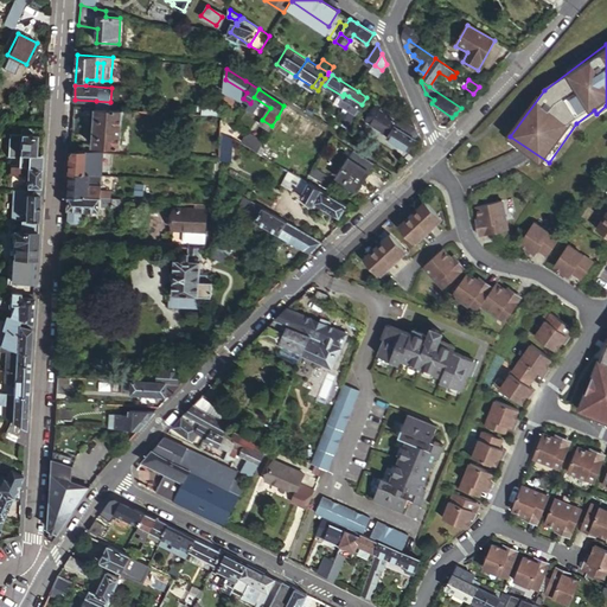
[(393,114),(377,104),(374,108),(365,121),(368,123),(382,132),(393,114)]
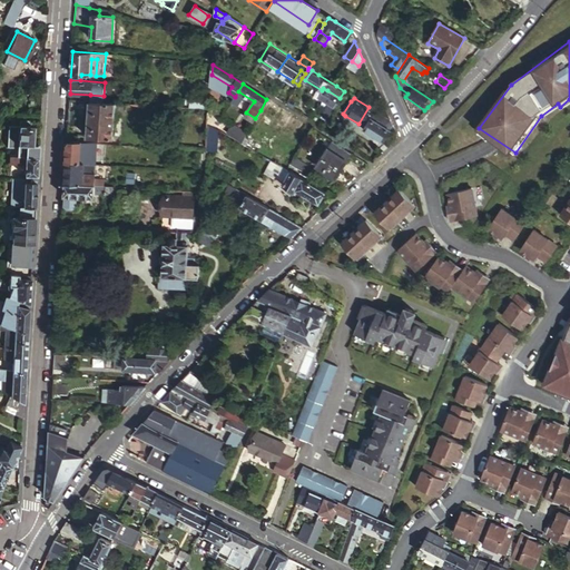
[(271,102),(266,99),(261,110),(278,121),(276,125),(284,129),(285,131),(294,117),(271,102)]
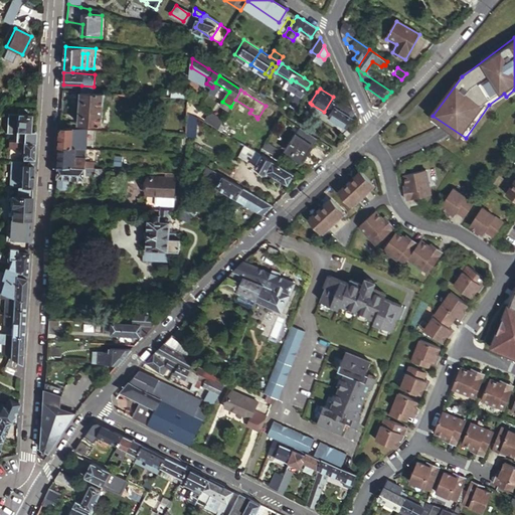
[(81,91),(80,91),(79,107),(103,109),(104,93),(94,92),(81,91)]
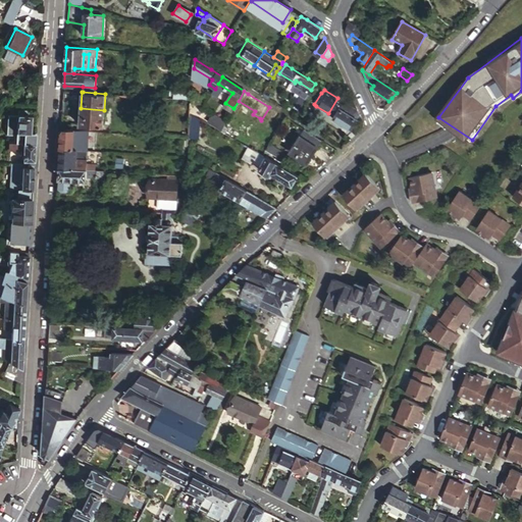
[(314,104),(321,93),(319,92),(312,103),(314,104)]
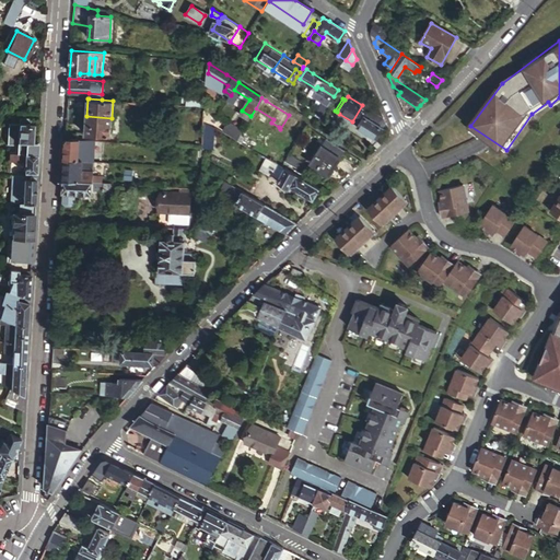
[(386,124),(384,119),(362,105),(352,121),(358,126),(357,127),(375,139),(386,124)]
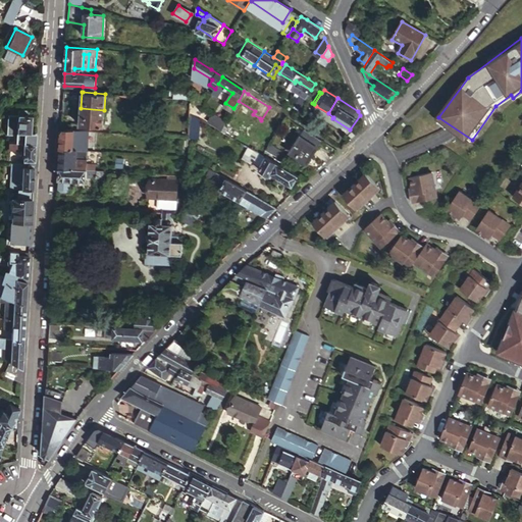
[(189,110),(189,112),(199,118),(205,107),(201,104),(199,107),(190,101),(189,110)]
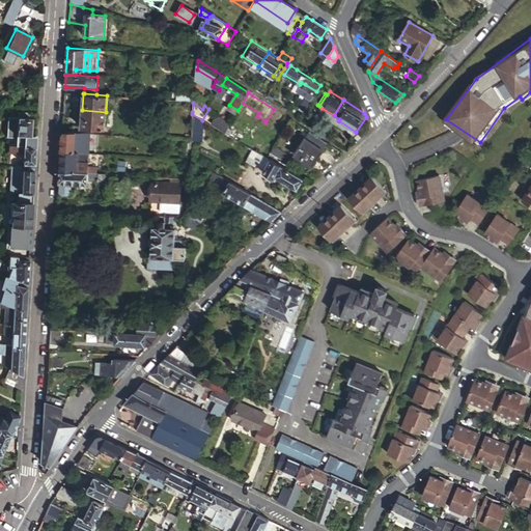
[(259,113),(243,103),(238,110),(238,112),(260,127),(264,120),(257,116),(259,113)]
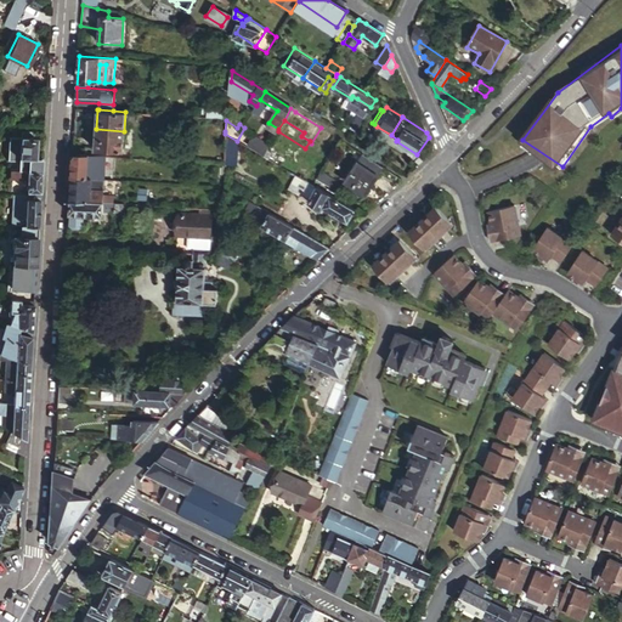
[(96,129),(95,148),(123,150),(124,131),(96,129)]
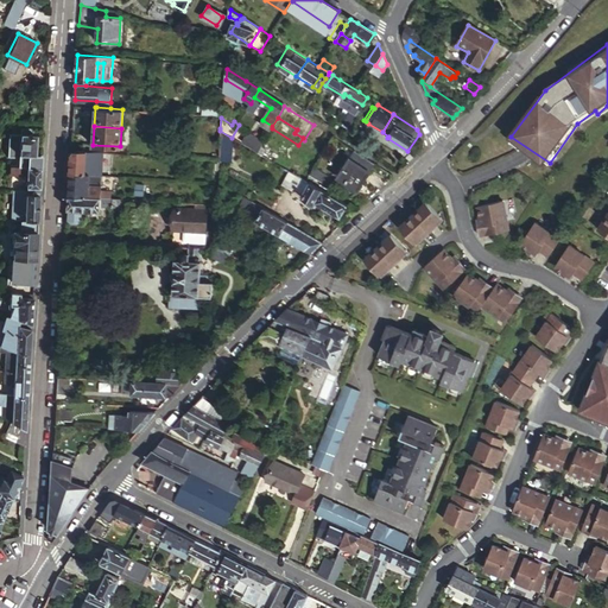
[(232,138),(220,131),(220,139),(228,145),(232,138)]
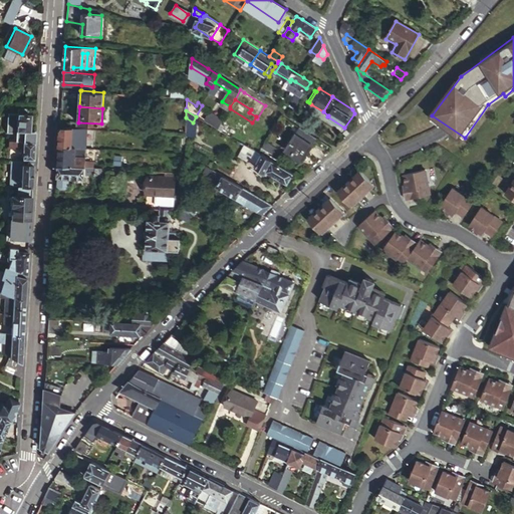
[(218,124),(222,118),(210,111),(206,117),(218,124)]
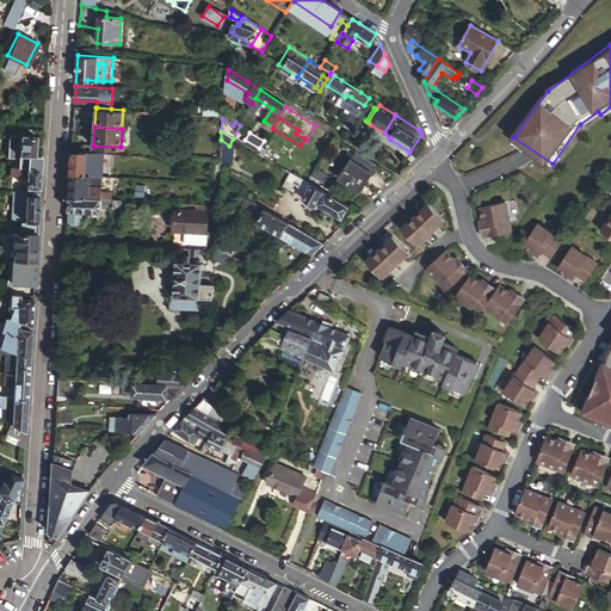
[(18,155),(34,156),(35,137),(19,136),(18,155)]
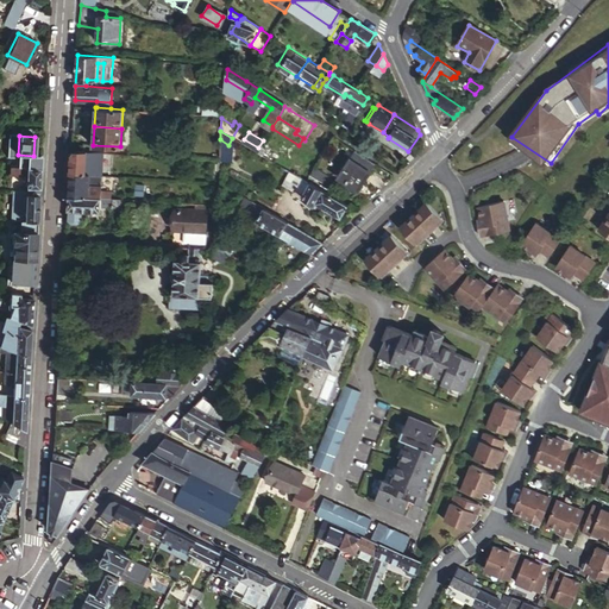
[(282,165),(297,175),(306,180),(309,175),(313,168),(307,164),(305,168),(280,154),(278,156),(265,148),(263,143),(258,152),(275,162),(276,158),(283,163),(282,165)]
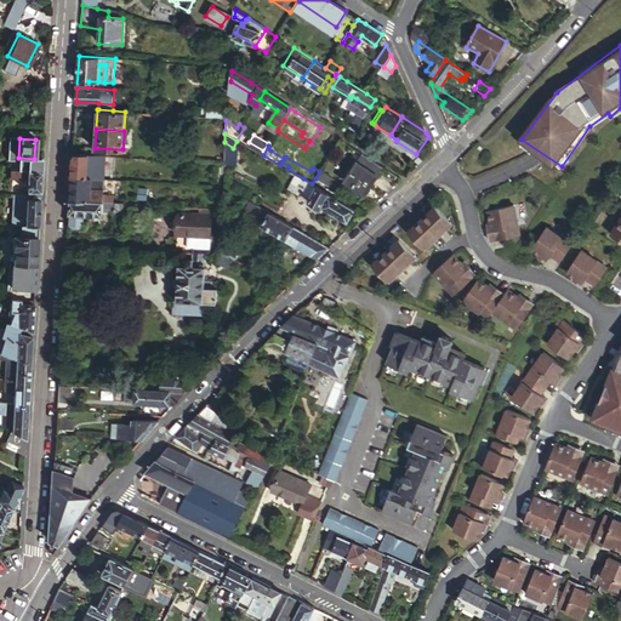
[(73,158),(72,176),(86,177),(87,158),(93,158),(93,154),(73,153),(73,158)]
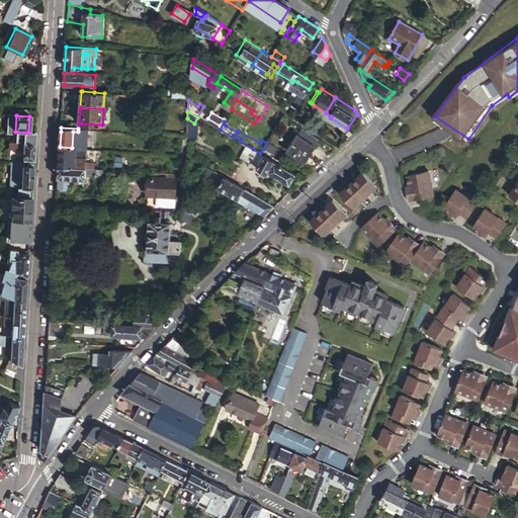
[(72,148),(84,148),(85,148),(86,149),(87,128),(78,128),(78,132),(73,132),(72,148)]
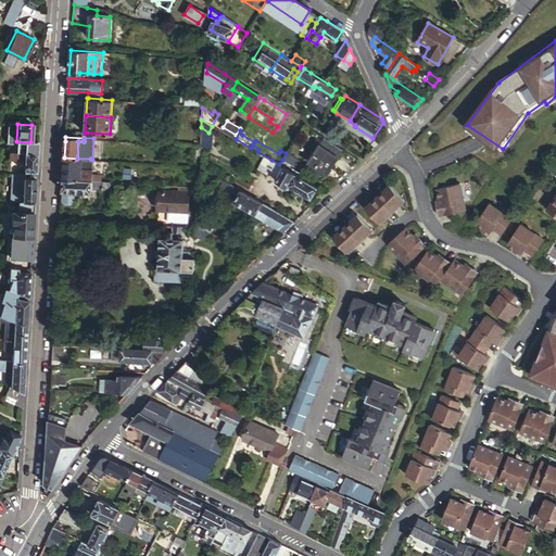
[(342,150),(324,138),(319,144),(338,156),(342,150)]
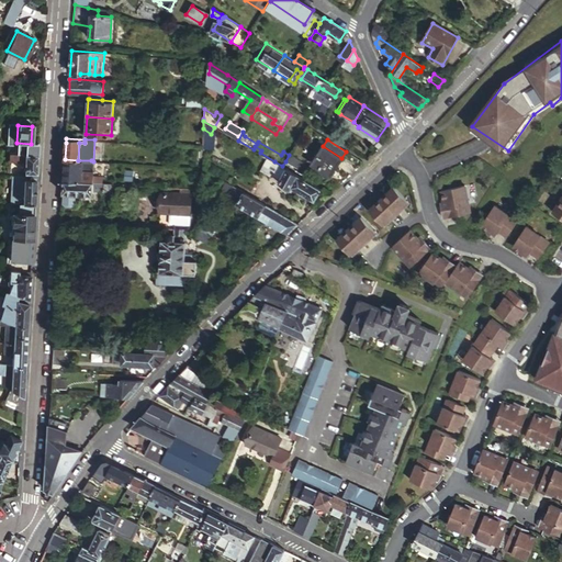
[(15,155),(36,156),(37,144),(31,144),(17,143),(15,155)]
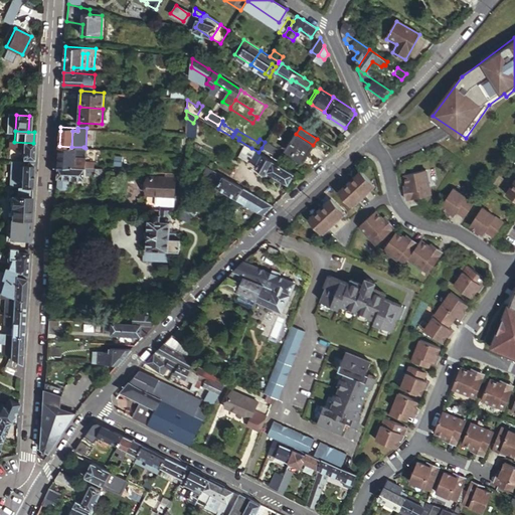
[(303,161),(313,145),(296,134),(286,150),(303,161)]
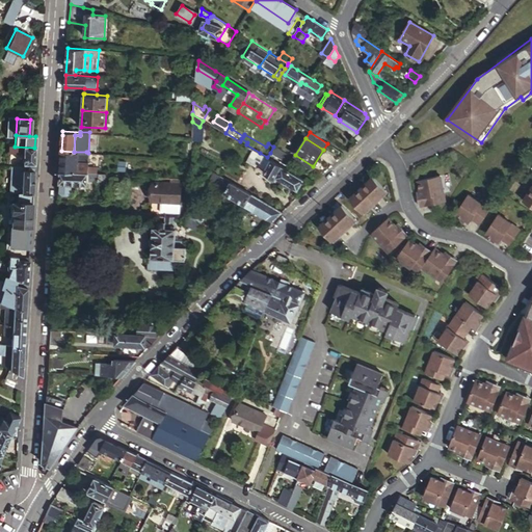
[(291,155),(274,145),(273,147),(270,153),(282,159),(281,161),(286,163),(291,155)]
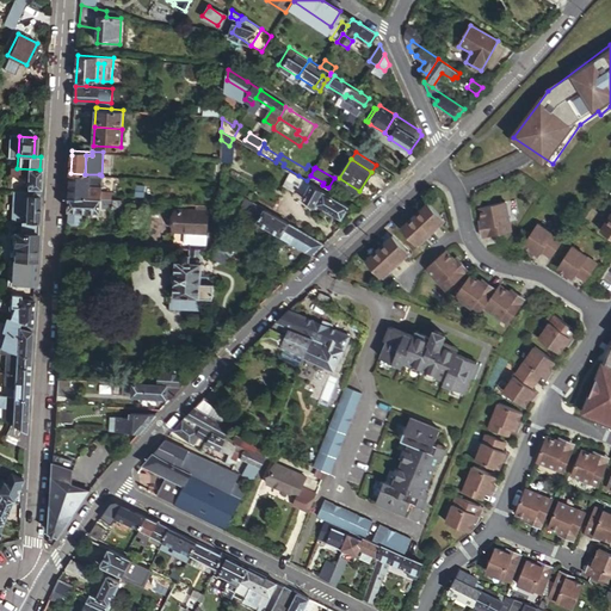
[(17,168),(16,168),(16,172),(25,173),(25,185),(30,185),(39,185),(39,170),(17,168)]
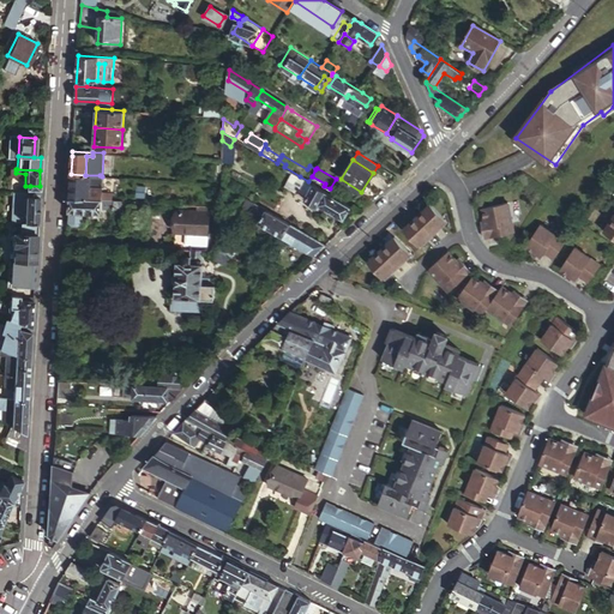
[(71,174),(70,196),(110,198),(110,191),(100,191),(101,175),(100,175),(85,175),(71,174)]
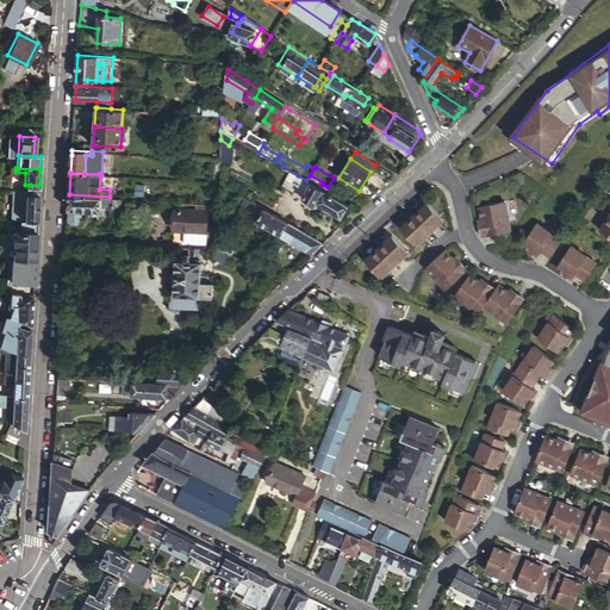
[(341,218),(349,205),(306,180),(298,175),(291,187),(304,194),(302,198),(316,205),(317,204),(341,218)]
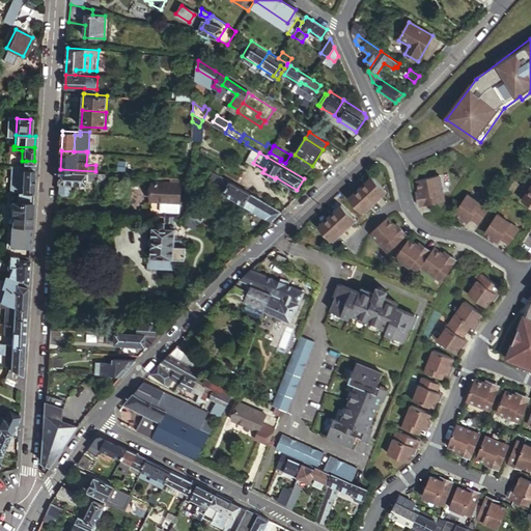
[(20,193),(32,194),(33,171),(21,171),(21,165),(11,165),(9,192),(17,193),(20,193)]
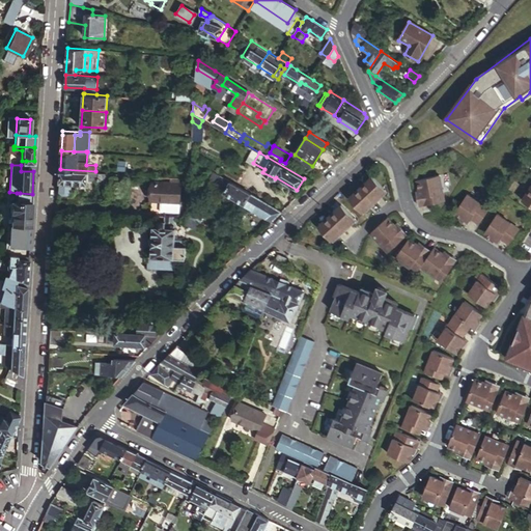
[(112,173),(112,172),(95,171),(60,169),(59,182),(60,182),(60,190),(62,193),(68,193),(71,191),(71,182),(88,183),(88,178),(112,180),(112,179),(117,179),(117,174),(112,173)]
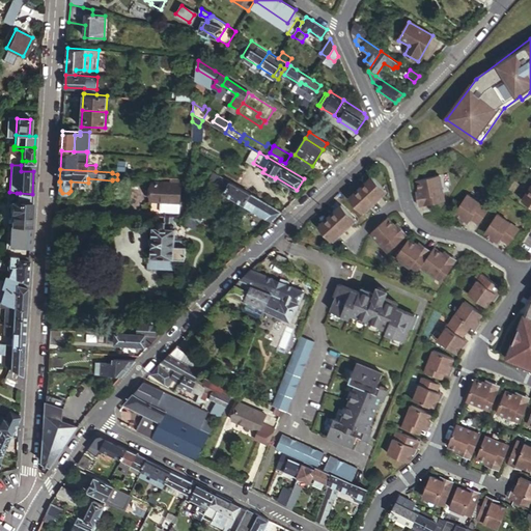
[(243,204),(250,192),(212,169),(207,175),(215,179),(214,180),(223,187),(221,190),(243,204)]
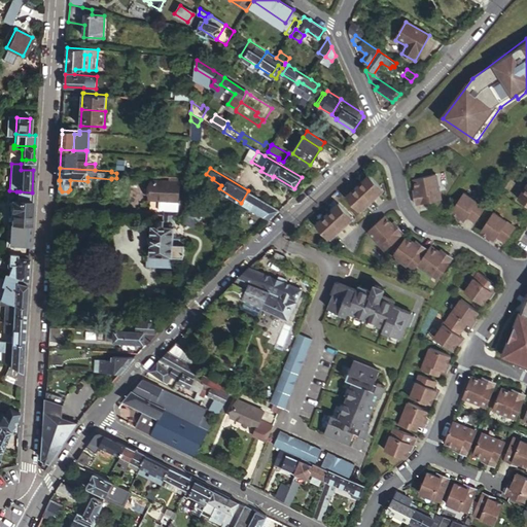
[(381,190),(369,176),(357,187),(370,201),(381,190)]
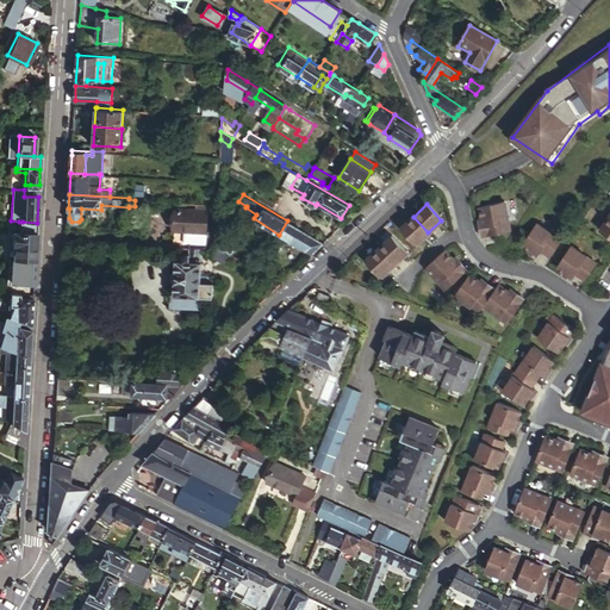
[(510,232),(505,204),(479,209),(481,221),(483,229),(485,228),(487,237),(510,232)]
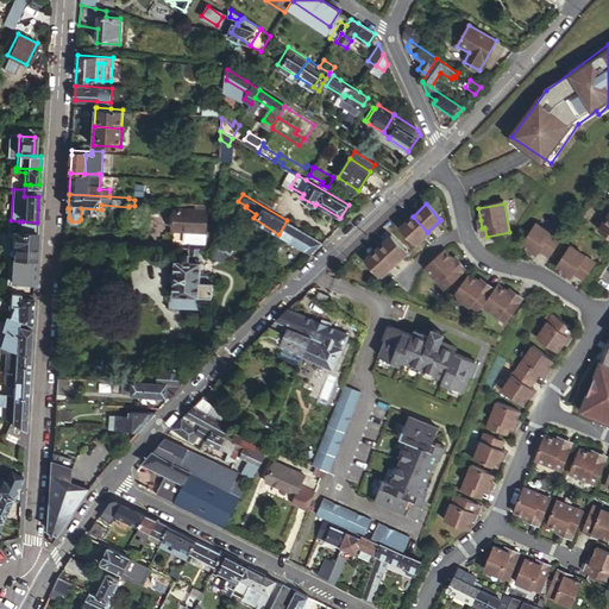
[(206,207),(173,206),(171,227),(205,228),(206,207)]
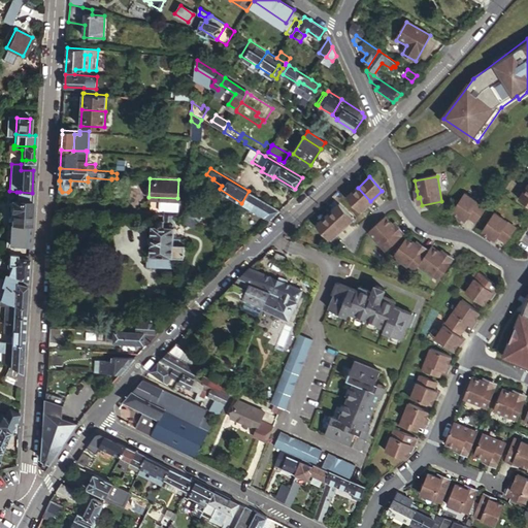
[(370,201),(358,188),(347,198),(359,211),(370,201)]
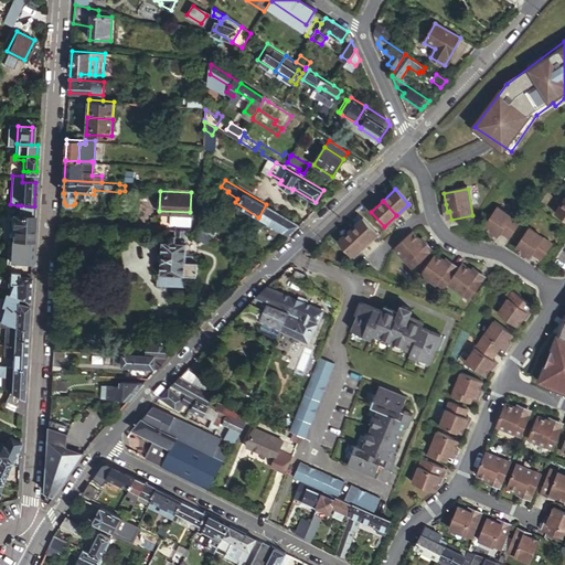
[(300,225),(266,204),(258,217),(288,236),(300,225)]
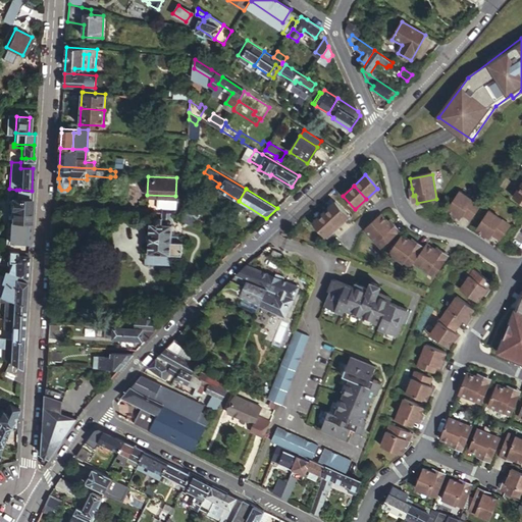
[(380,191),(377,189),(366,199),(369,201),(380,191)]
